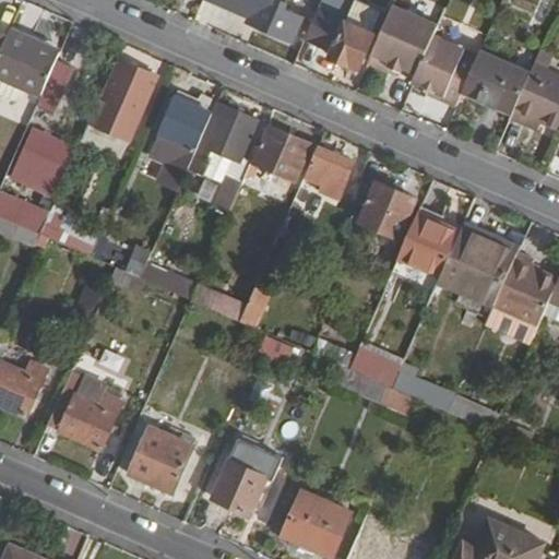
[(252,0),(256,1),(248,19),(293,38),(302,15),(285,7),(287,1),(285,0),(252,0)]
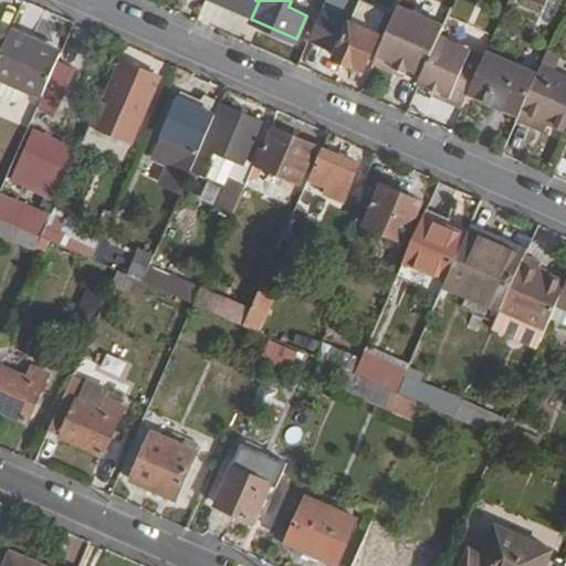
[(337,49),(335,55),(365,69),(380,33),(378,32),(387,12),(360,0),(358,0),(350,20),(323,8),(311,37),(337,49)]
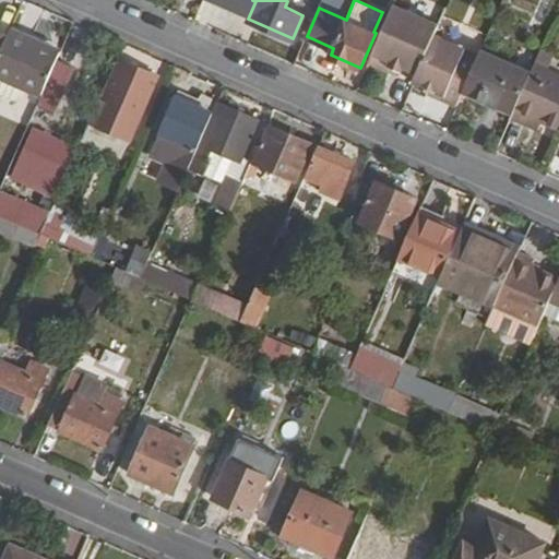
[(439,24),(395,3),(370,61),(390,69),(395,55),(420,67),(435,35),(439,24)]
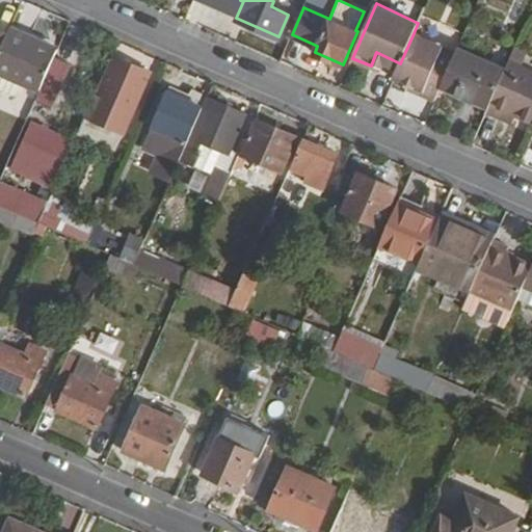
[(8,37),(0,55),(0,74),(41,91),(58,52),(10,30),(8,37)]
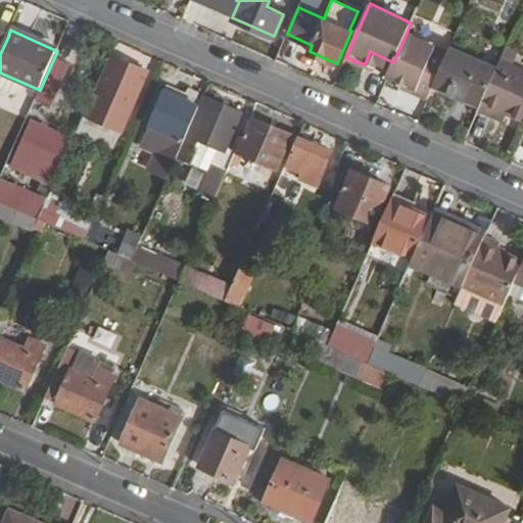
[(447,50),(407,33),(393,62),(389,72),(387,77),(406,84),(415,88),(414,92),(427,98),(434,83),(447,50)]
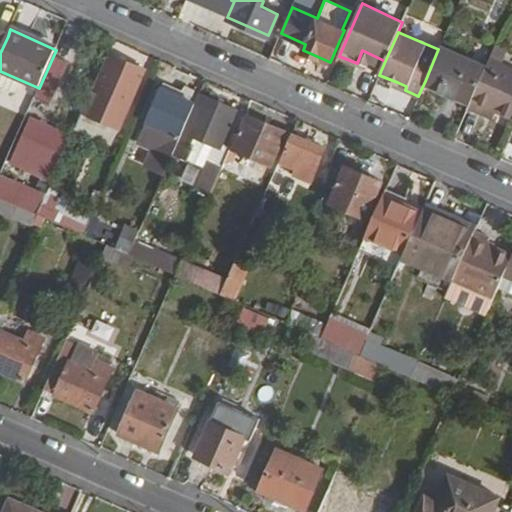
[(441,44),(425,81),(469,101),(486,65),(441,44)]
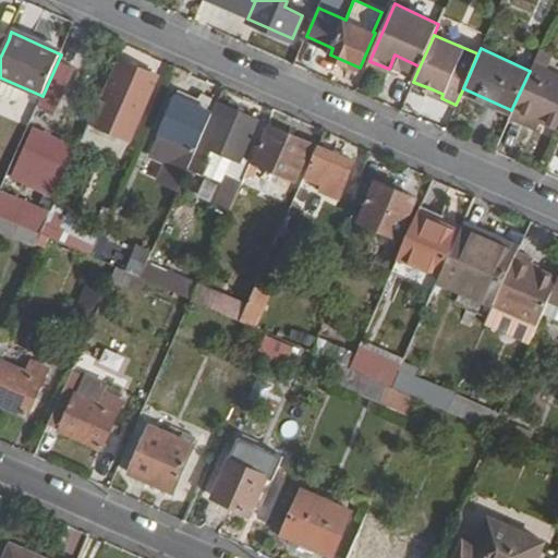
[(401,69),(415,76),(420,67),(395,55),(389,69),(399,74),(401,69)]
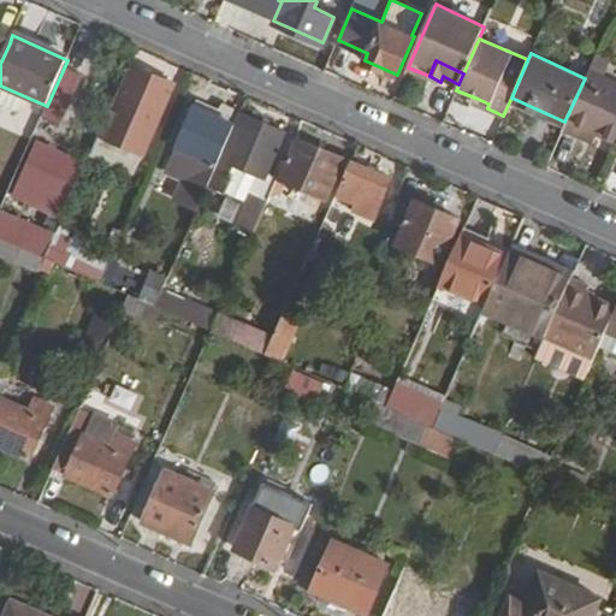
[(110,108),(99,134),(117,141),(143,153),(152,132),(173,84),(136,67),(116,111),(110,108)]
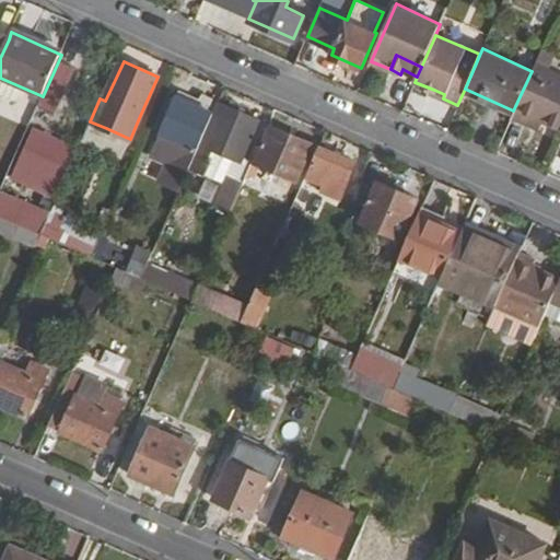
[(532,71),(513,111),(511,117),(526,124),(529,117),(559,129),(559,77),(534,66),(532,71)]
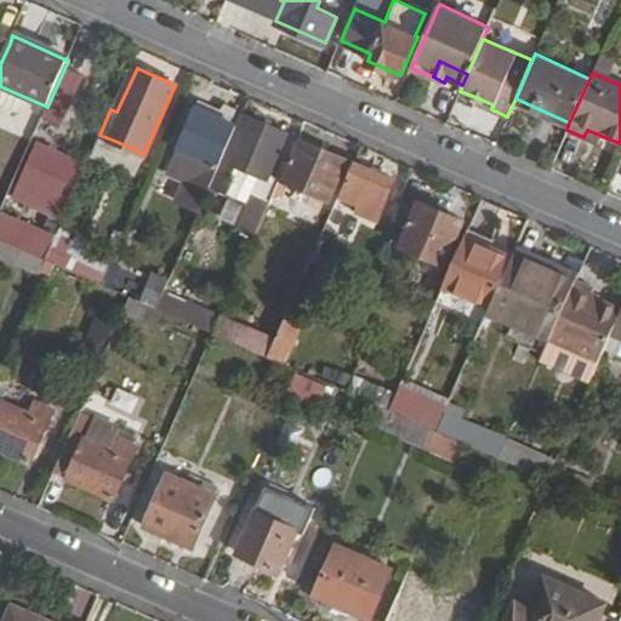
[(0,103),(40,121),(47,107),(0,86),(0,103)]
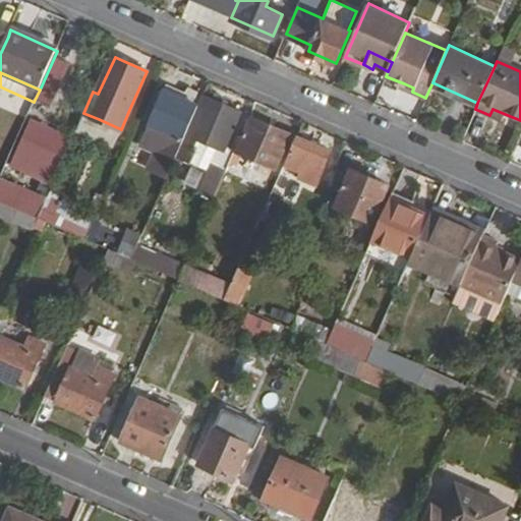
[(165,90),(150,125),(184,139),(199,105),(165,90)]
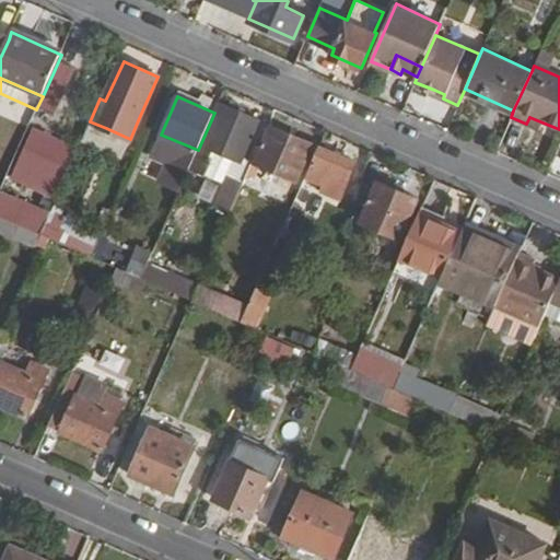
[(214,113),(198,150),(189,170),(206,176),(213,161),(209,159),(213,151),(241,162),(259,120),(219,102),(214,113)]
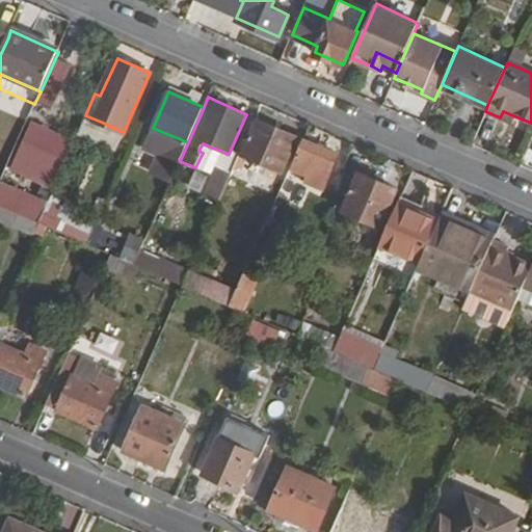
[(259,120),(243,153),(240,152),(231,173),(230,174),(251,183),(256,174),(244,168),(249,158),(283,171),(298,135),(259,120)]
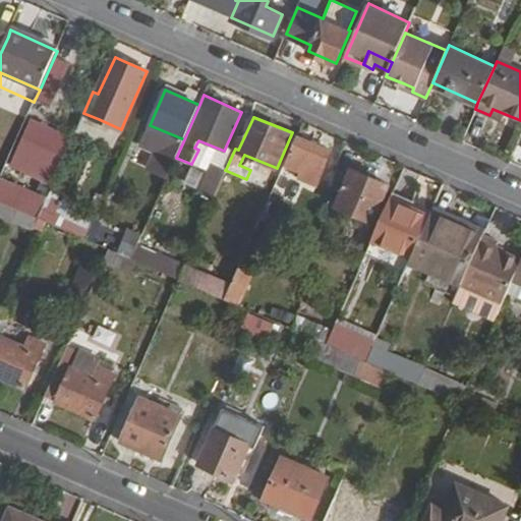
[(35,140),(27,157),(59,171),(73,138),(39,122),(31,138),(35,140)]
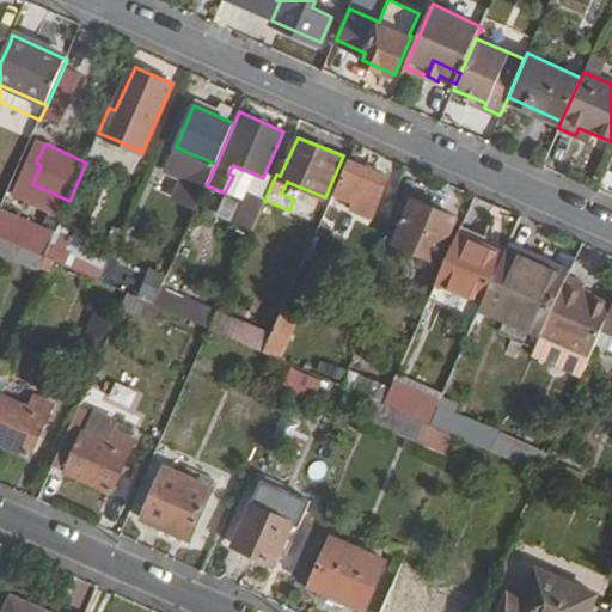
[(353,160),(337,195),(363,206),(371,189),(385,195),(393,178),(353,160)]
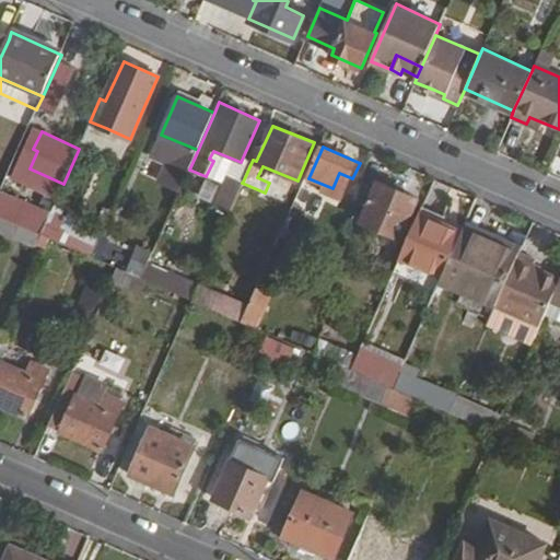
[(229,175),(213,210),(228,216),(242,183),(243,182),(229,175)]
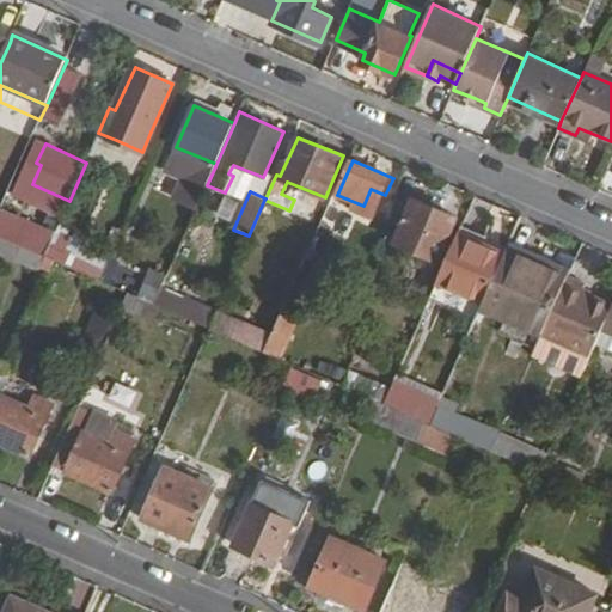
[(417,199),(396,244),(436,261),(457,216),(417,199)]
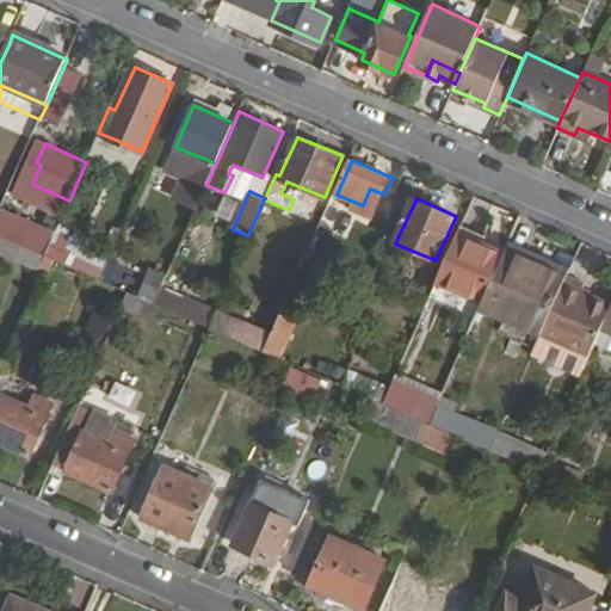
[(438,281),(481,300),(499,258),(501,254),(479,245),(480,242),(460,233),(438,281)]
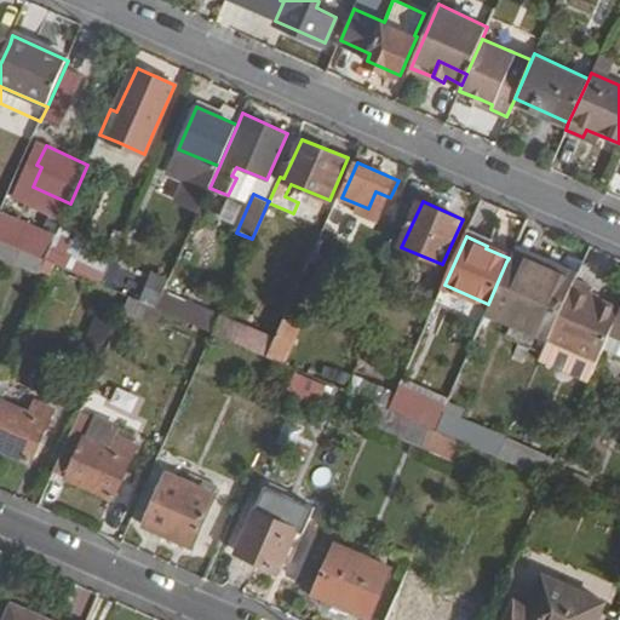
[(59,239),(50,258),(70,267),(79,247),(59,239)]
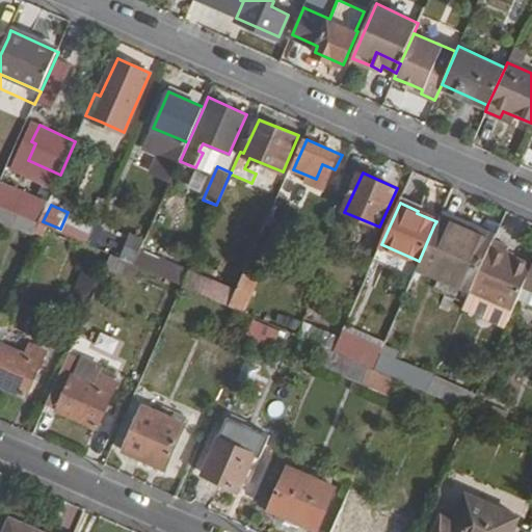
[(18,213),(11,227),(33,236),(40,222),(18,213)]
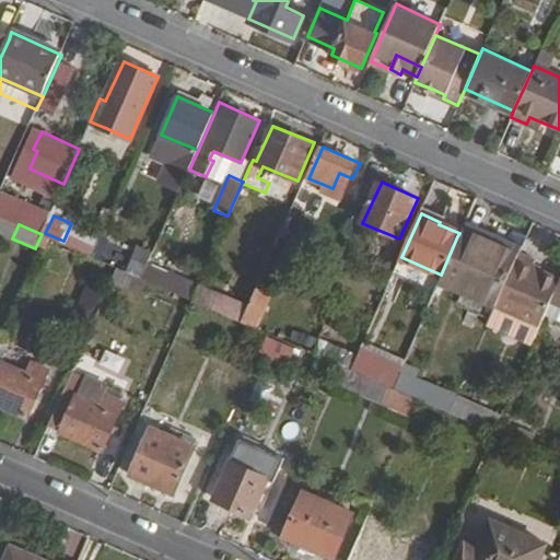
[(441,275),(439,280),(496,304),(496,303),(518,252),(462,228),(459,233),(457,236),(441,275)]
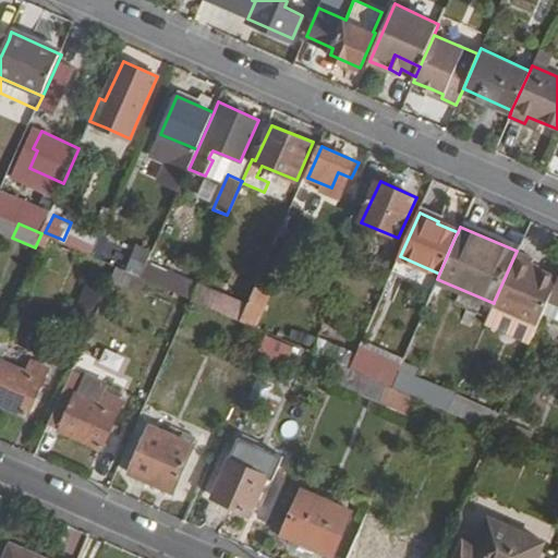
[(141,278),(150,251),(133,244),(123,273),(141,278)]
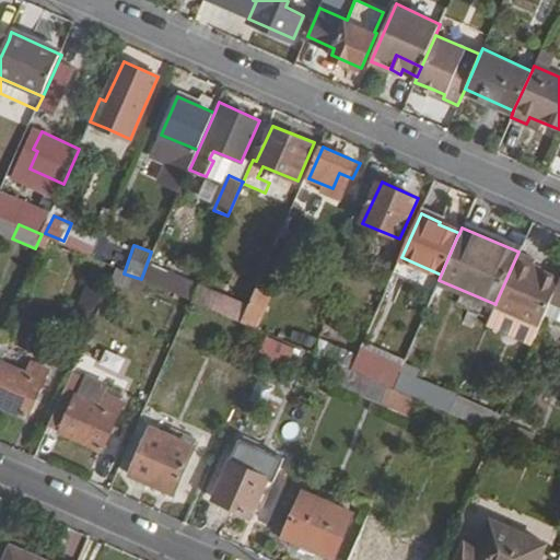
[(518,252),(496,303),(539,323),(544,314),(549,300),(559,278),(532,266),(535,258),(518,251),(518,252)]
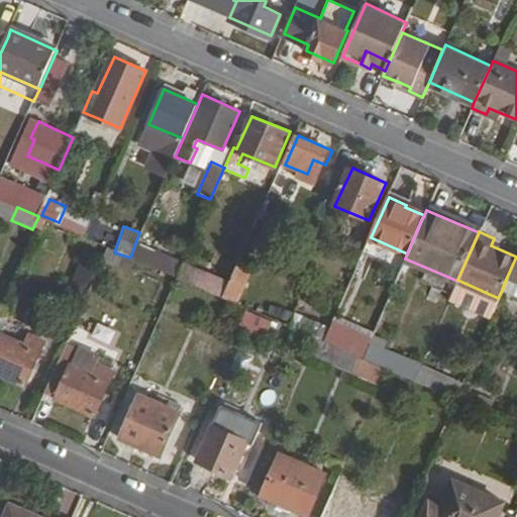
[(131,256),(177,277),(183,262),(137,241),(131,256)]
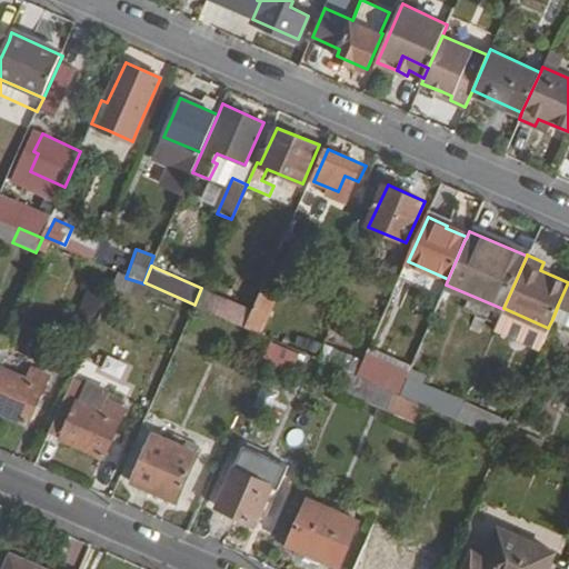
[(558,305),(568,309),(568,279),(568,282),(558,305)]
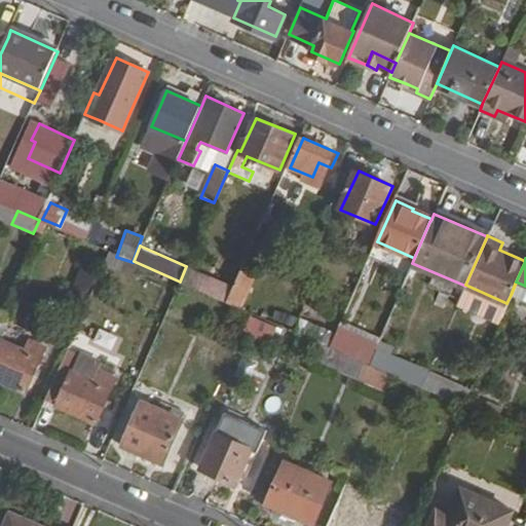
[(246,264),(235,289),(229,303),(242,308),(259,270),(246,264)]
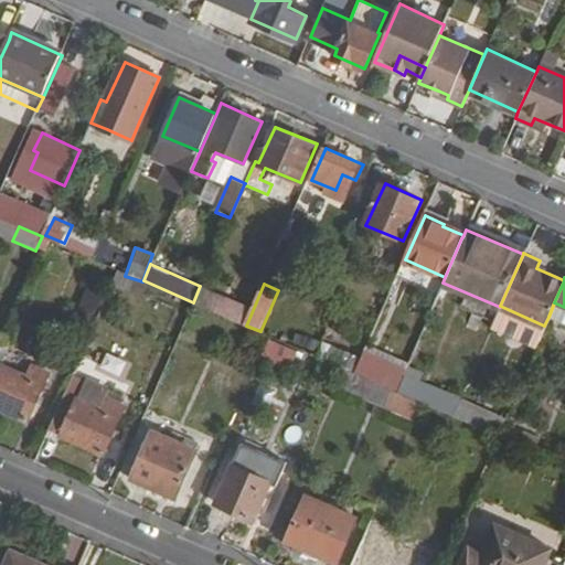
[(75,312),(93,320),(103,294),(85,287),(75,312)]
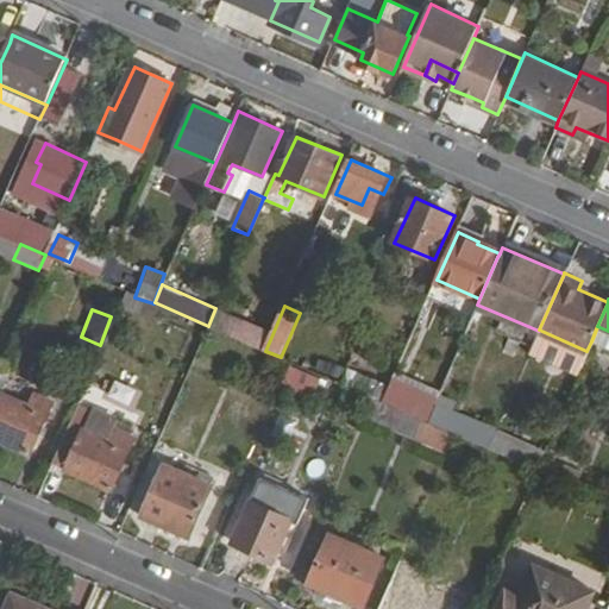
[(212,327),(265,351),(272,334),(219,312),(212,327)]
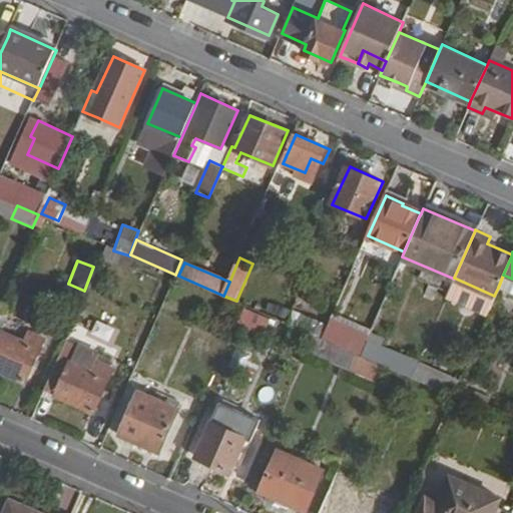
[(498,288),(512,294),(512,279),(503,275),(498,288)]
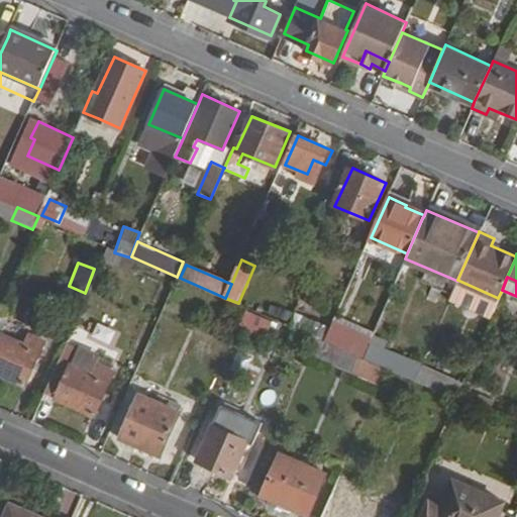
[(263,340),(271,322),(243,311),(235,329),(263,340)]
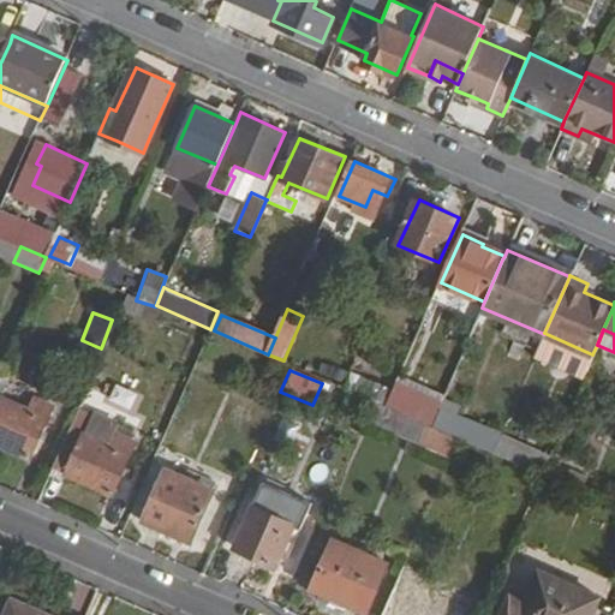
[(112,384),(105,404),(130,412),(137,394),(112,384)]
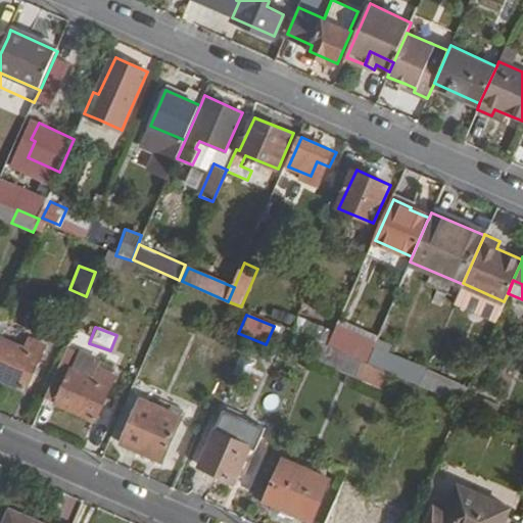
[(0,378),(26,390),(46,344),(30,337),(25,347),(2,337),(1,340),(0,339),(0,378)]
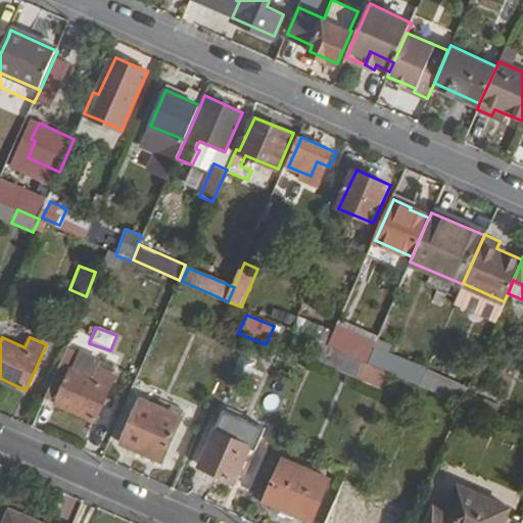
[(315,355),(385,386),(391,372),(368,362),(321,342),(315,355)]
